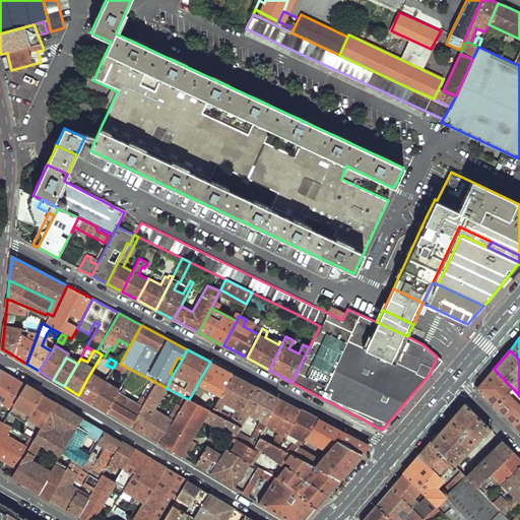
[(128,375),(131,370),(120,364),(116,362),(114,367),(128,375)]
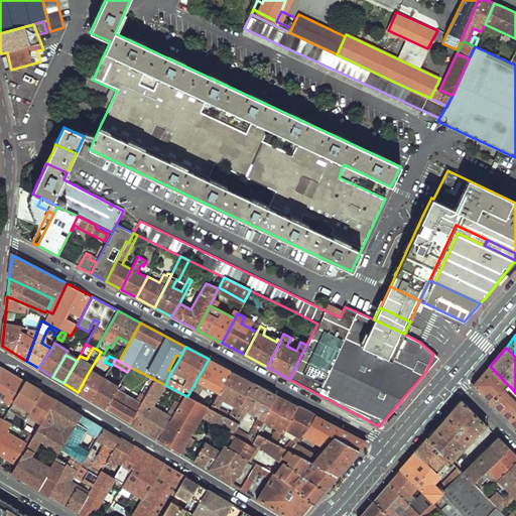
[(0,365),(0,398),(11,405),(14,400),(26,381),(0,365)]
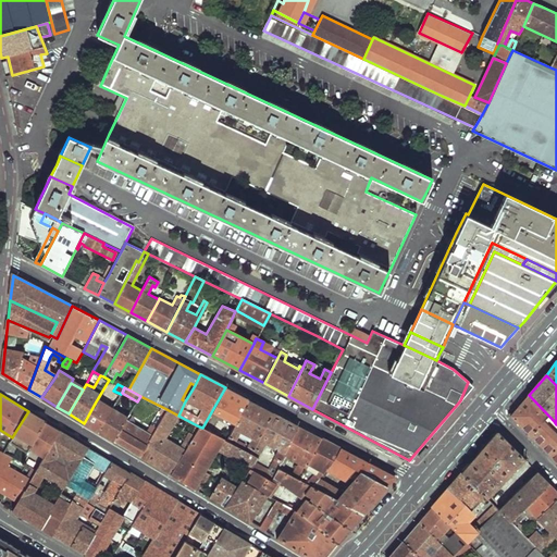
[(529,395),(511,416),(546,450),(556,461),(556,434),(556,433),(548,426),(554,421),(529,395)]
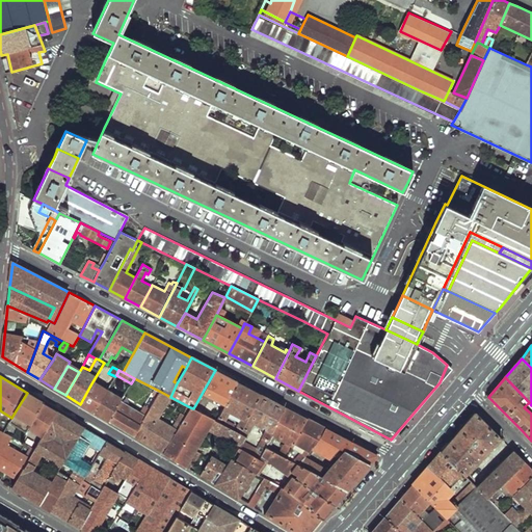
[(238,381),(219,417),(222,419),(224,420),(229,413),(240,419),(236,426),(238,427),(242,429),(242,428),(262,394),(238,381)]
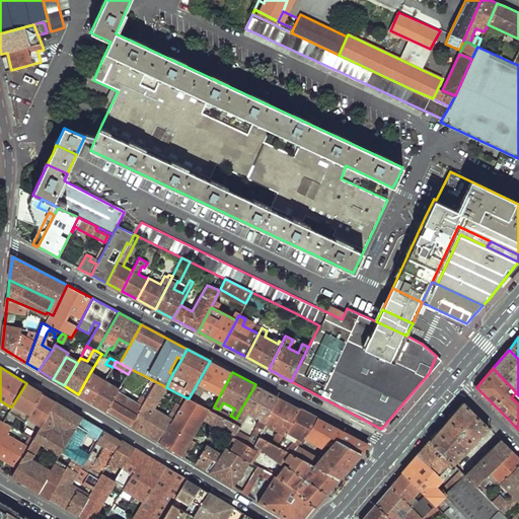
[(89,374),(78,394),(91,402),(103,382),(89,374)]
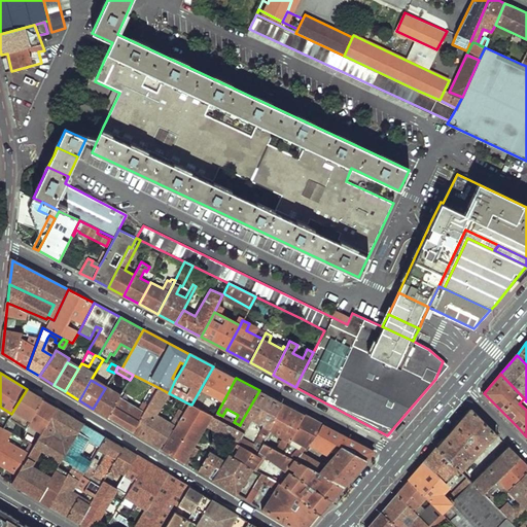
[(107,417),(132,431),(157,387),(153,385),(139,409),(119,397),(107,417)]
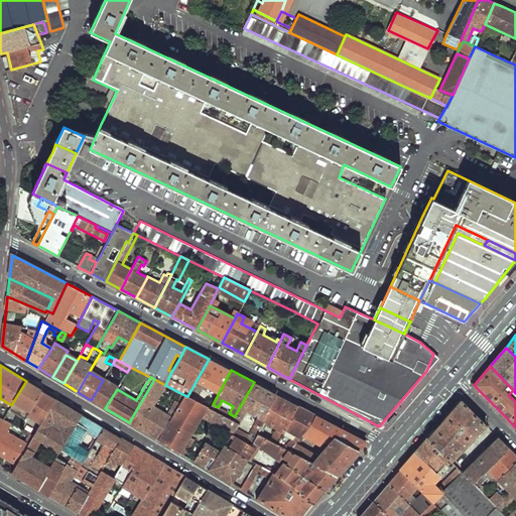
[(154,379),(129,422),(158,439),(175,410),(172,408),(170,407),(166,414),(153,406),(165,385),(154,379)]
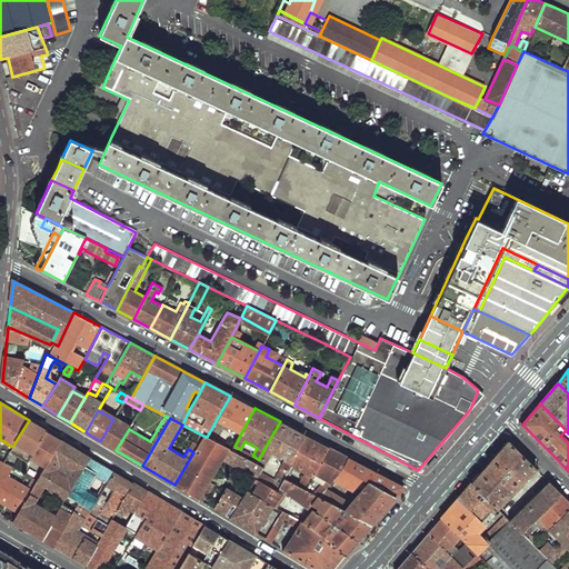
[(113,419),(100,441),(116,450),(129,429),(113,419)]
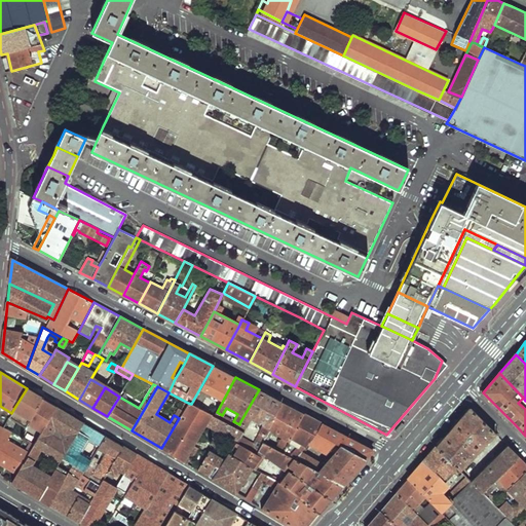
[(27,388),(14,408),(31,418),(42,398),(27,388)]
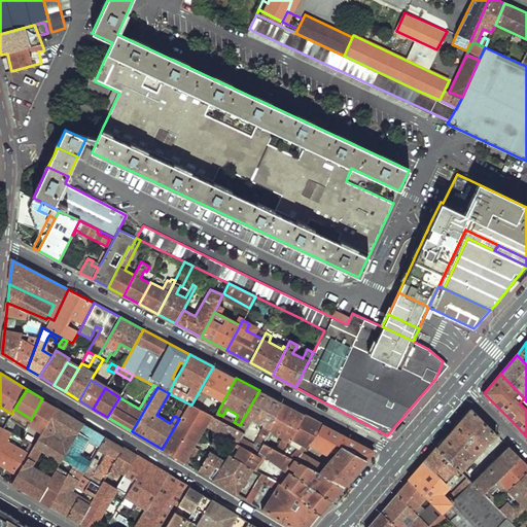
[(259,390),(240,424),(246,427),(251,418),(265,425),(260,432),(267,436),(282,402),(259,390)]
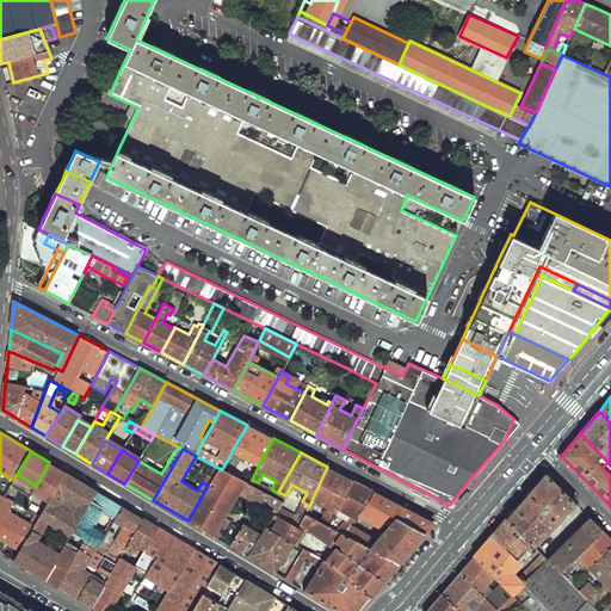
[(66,471),(49,462),(36,486),(32,492),(48,501),(66,471)]
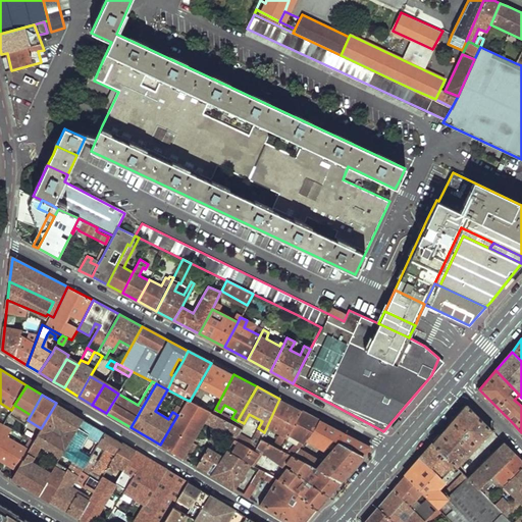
[(279,399),(264,432),(263,433),(266,435),(269,429),(280,434),(277,437),(273,446),(280,450),(301,410),(279,399)]
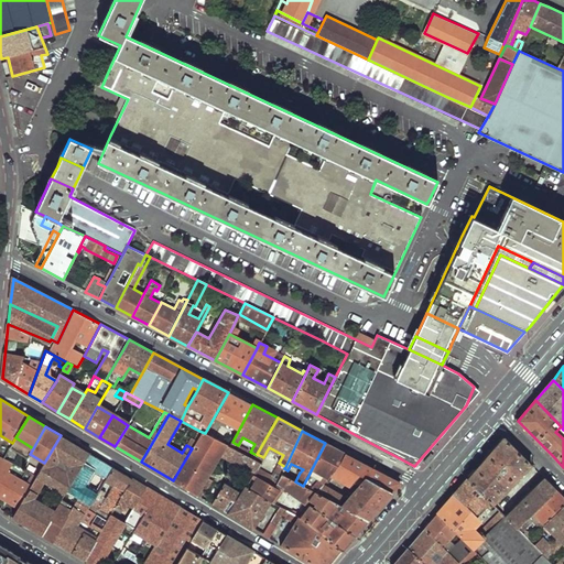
[(192,448),(173,480),(196,495),(206,476),(219,454),(225,444),(205,433),(202,432),(197,441),(192,448)]
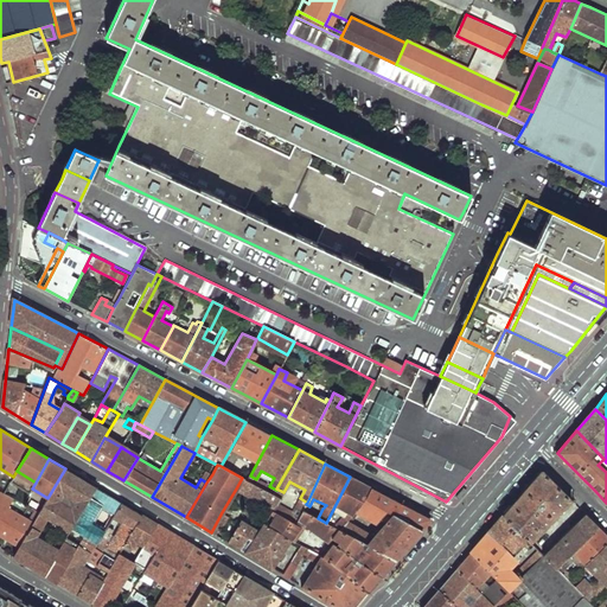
[(48,498),(33,523),(31,525),(39,530),(48,517),(71,531),(72,529),(96,487),(65,468),(48,498)]
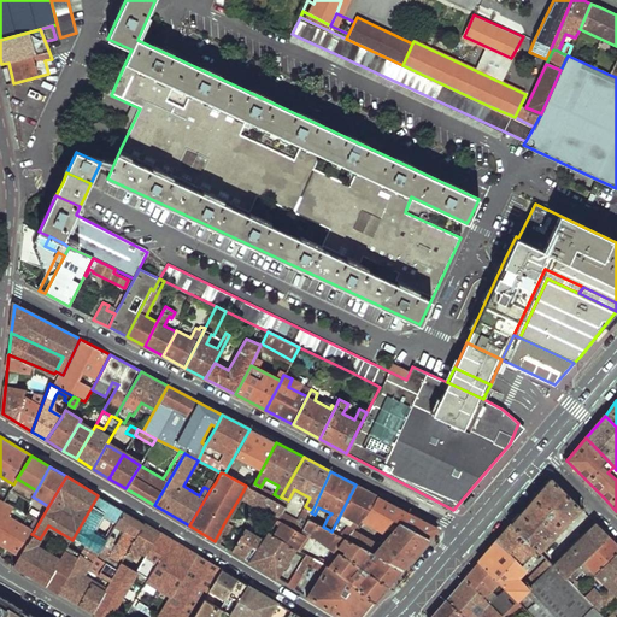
[(551,477),(512,523),(536,547),(539,551),(581,507),(551,477)]
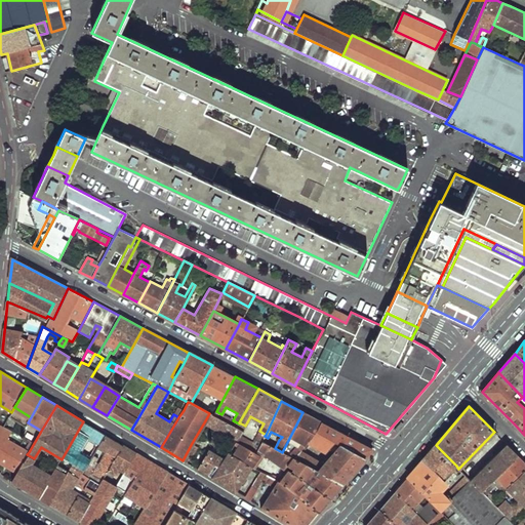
[(303,412),(282,452),(294,459),(307,444),(308,442),(316,432),(321,422),(303,412)]
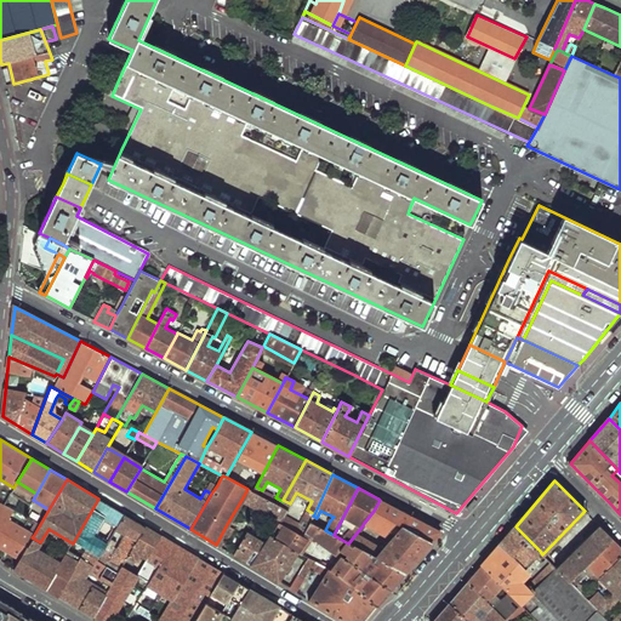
[(241,500),(280,520),(284,516),(286,511),(279,507),(274,503),(272,502),(260,496),(256,494),(252,493),(248,489),(241,500)]
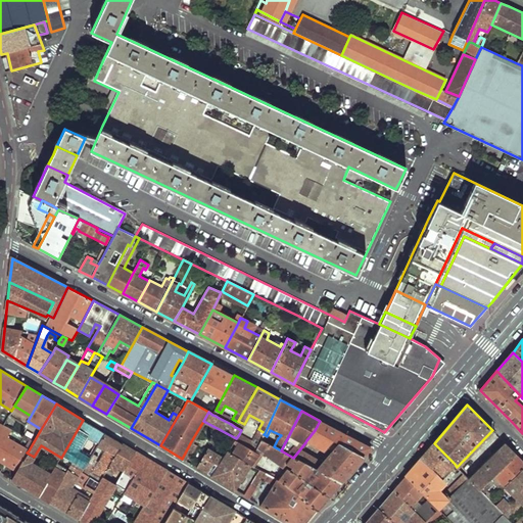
[(219,418),(229,423),(231,421),(229,417),(224,414),(220,415),(219,418)]
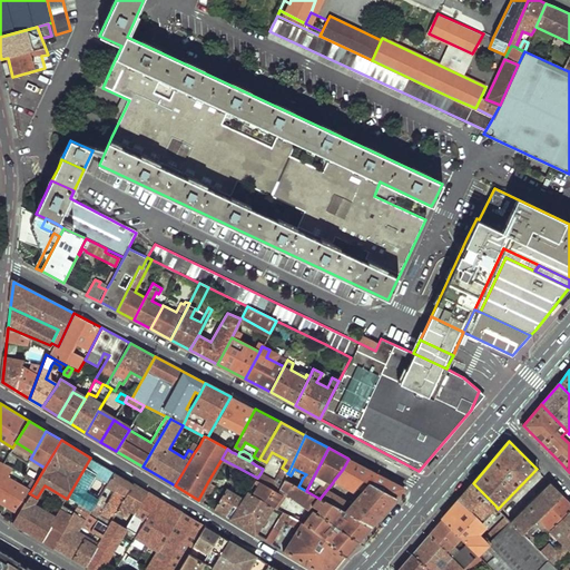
[(90,458),(68,497),(71,499),(91,510),(99,498),(88,491),(97,477),(108,482),(114,471),(90,458)]
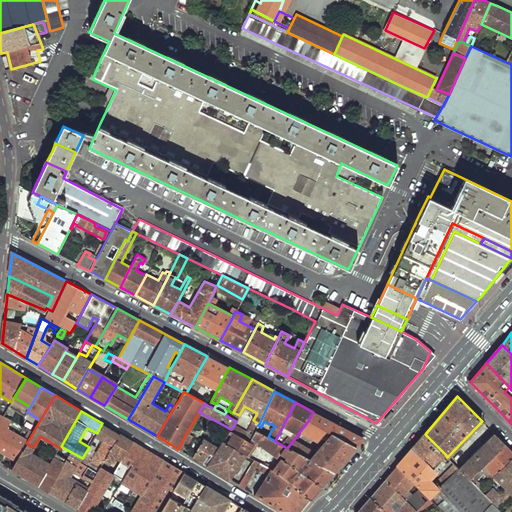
[(308,421),(356,446),(363,438),(313,412),(308,421)]
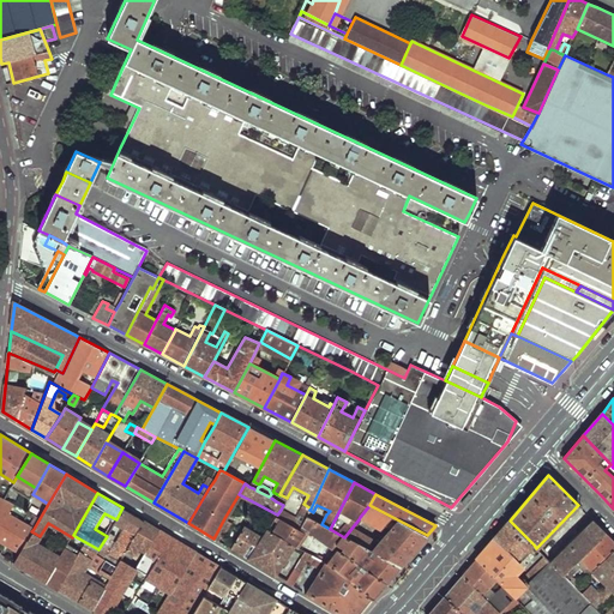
[(473,497),(469,494),(462,503),(464,505),(473,497)]
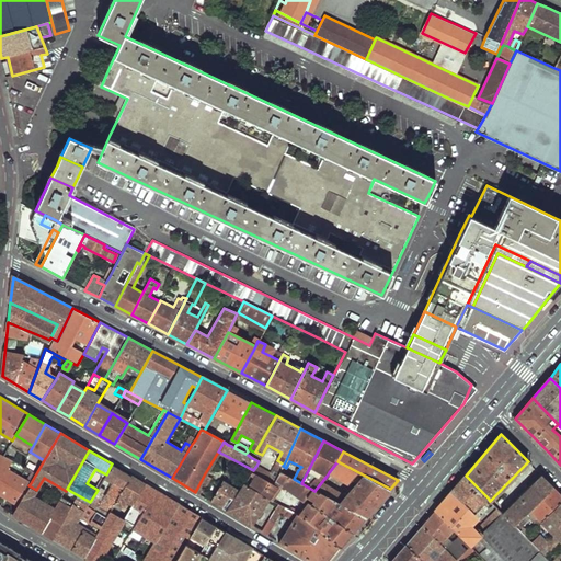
[(277,460),(270,472),(256,466),(253,470),(252,471),(275,483),(281,472),(283,466),(284,465),(277,460)]
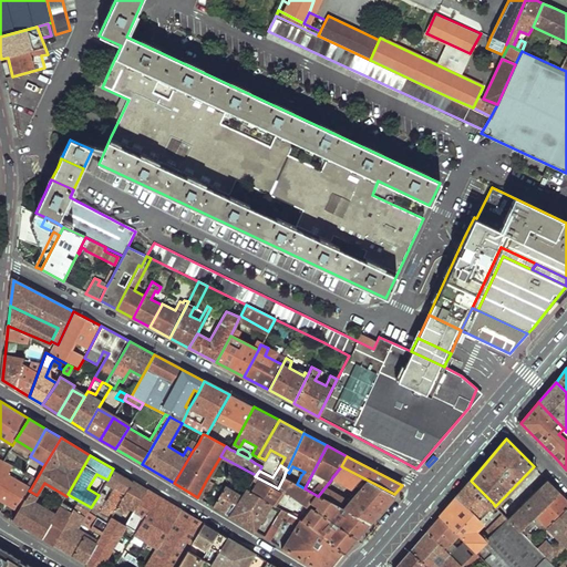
[(361,487),(344,509),(370,523),(394,494),(341,466),(332,477),(351,488),(356,484),(361,487)]
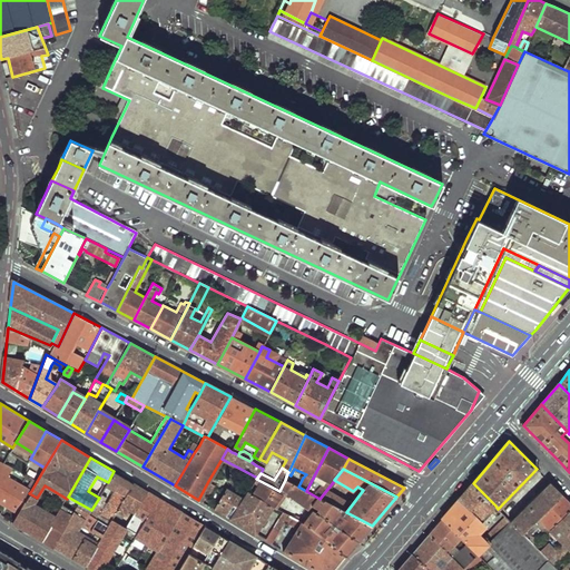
[(99,498),(91,510),(111,521),(112,520),(115,516),(118,511),(134,483),(114,471),(108,482),(106,484),(114,489),(107,502),(105,501),(107,495),(101,493),(99,498)]
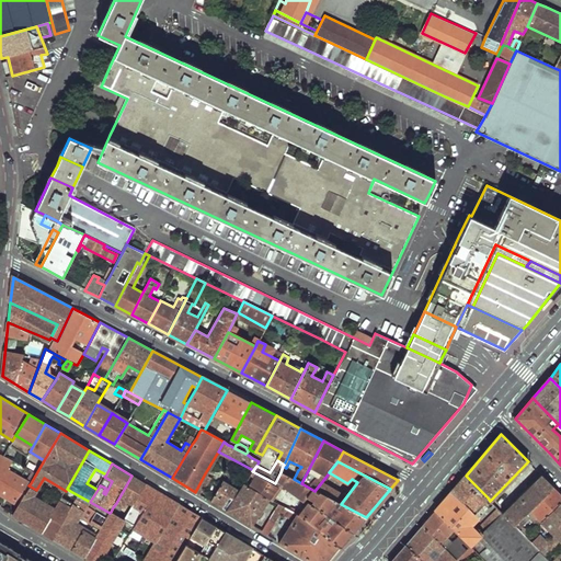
[(0,493),(19,503),(25,492),(29,485),(31,483),(0,465),(0,493)]
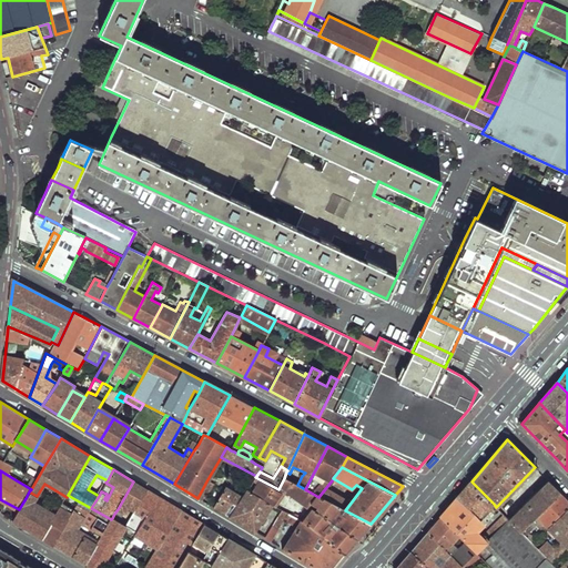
[(257,485),(252,493),(271,504),(281,490),(279,489),(255,477),(253,480),(257,485)]
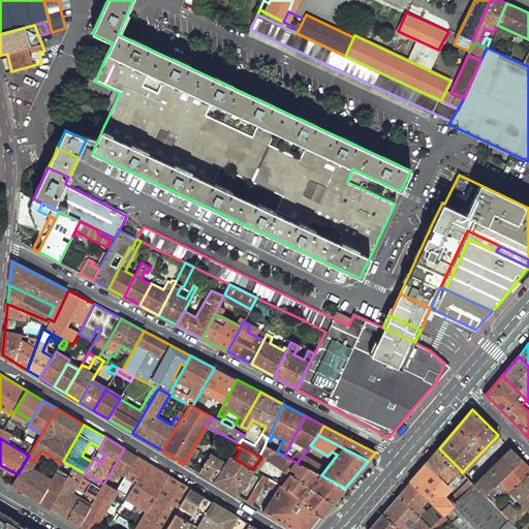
[(281,485),(321,516),(345,488),(321,475),(319,474),(297,463),(284,456),(277,452),(265,445),(259,456),(261,457),(285,472),(288,468),(300,475),(299,478),(288,472),(281,485)]
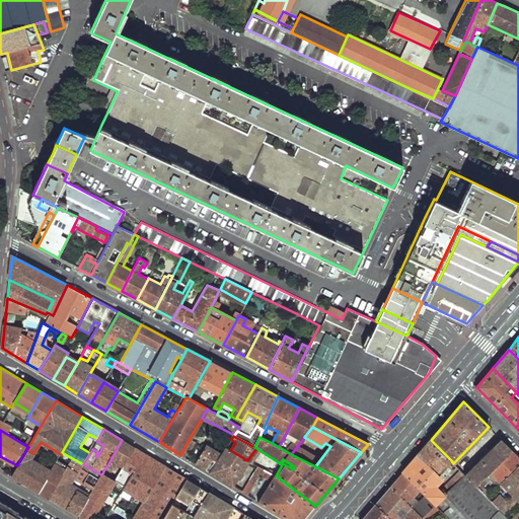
[(190,438),(180,455),(183,457),(189,460),(189,455),(196,442),(190,438)]
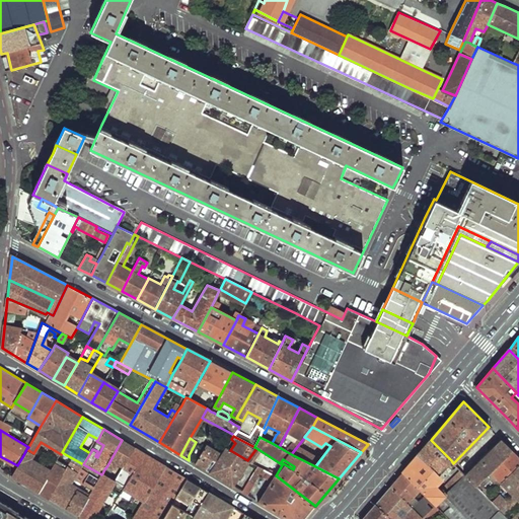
[(303,439),(291,454),(313,465),(316,461),(314,456),(300,448),(305,441),(303,439)]
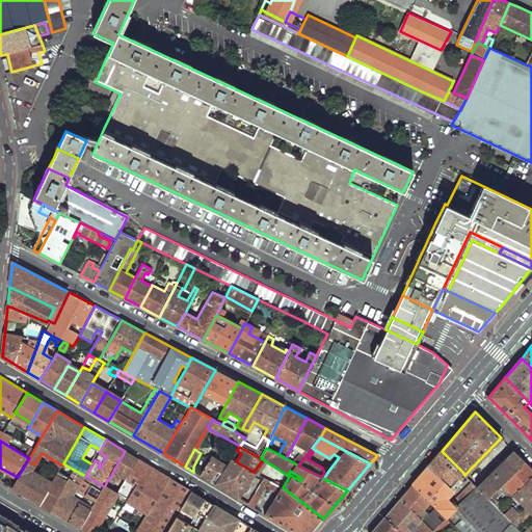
[(472,481),(487,498),(502,482),(524,460),(519,455),(513,450),(478,483),(474,479),(472,481)]
